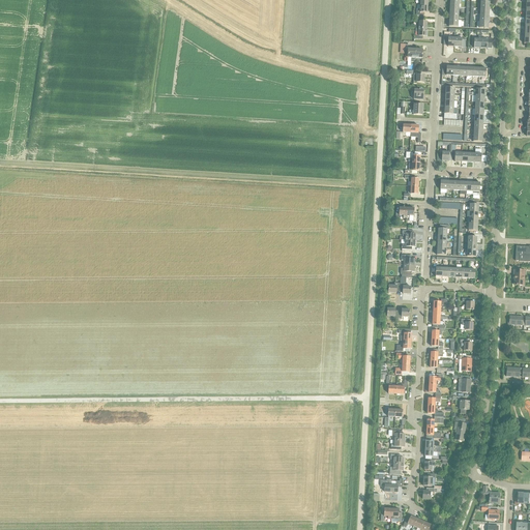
[(429,5),(420,5),(420,9),(416,9),(416,16),(424,17),(424,12),(428,12),(429,5)]
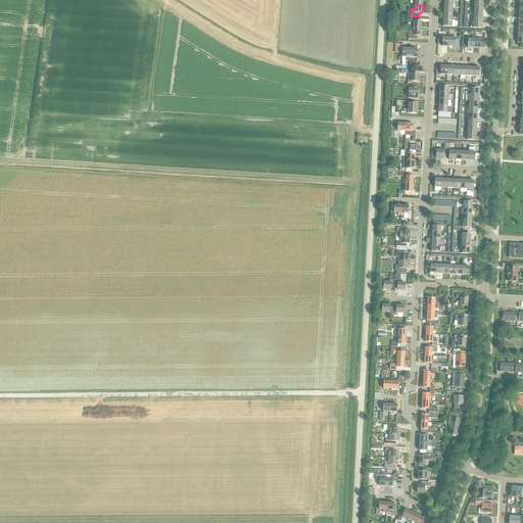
[(410,26),(410,29),(421,30),(422,22),(418,21),(418,18),(411,18),(411,21),(414,21),(413,26),(410,26)]
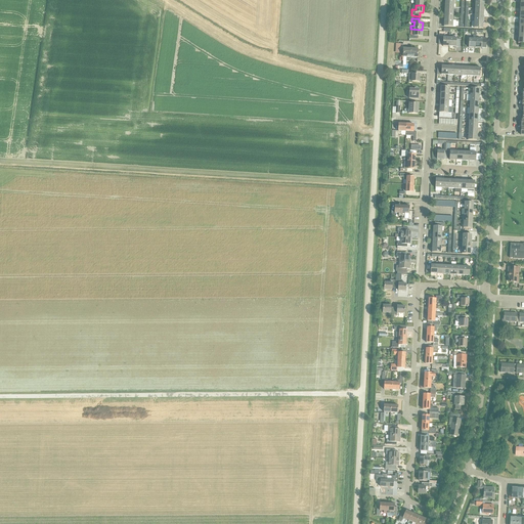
[(422,30),(410,29),(410,32),(413,32),(413,36),(410,36),(410,39),(418,39),(418,36),(422,37),(422,30)]
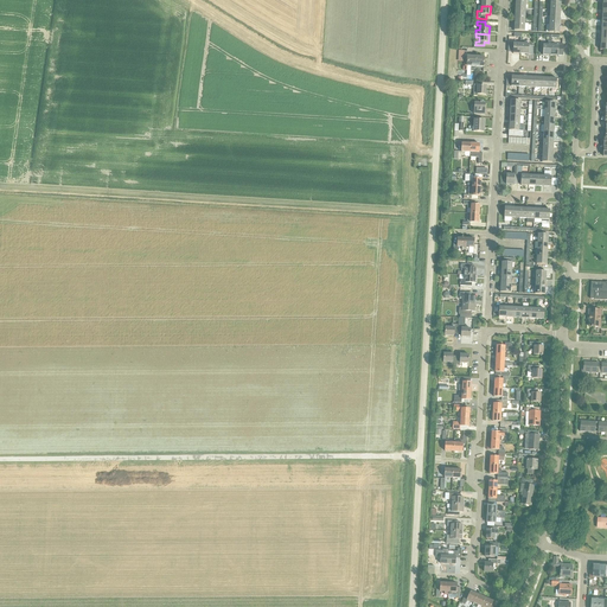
[(513,55),(521,55),(521,44),(509,43),(508,52),(513,52),(513,55)]
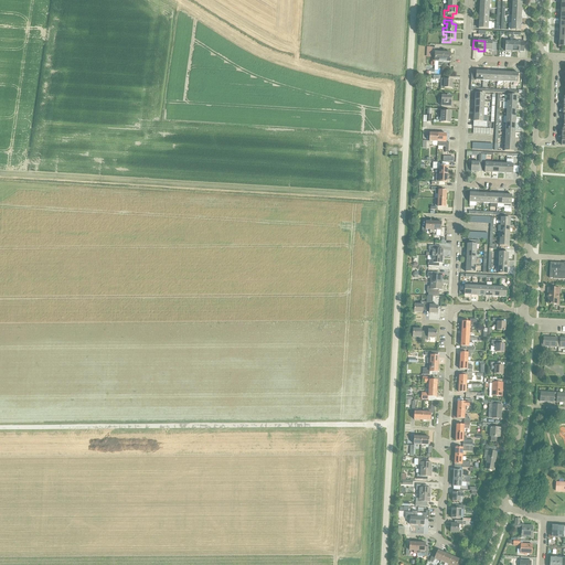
[(484,41),(484,51),(497,51),(497,43),(492,43),(492,41),(484,41)]
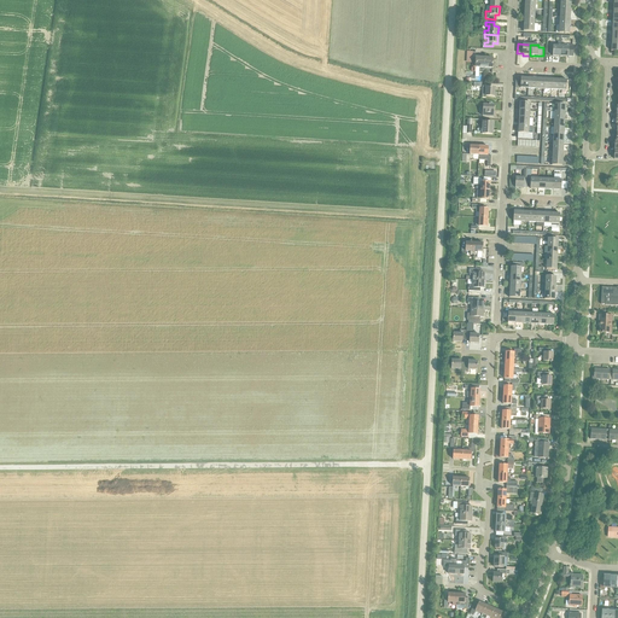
[(569,45),(561,45),(560,57),(569,58),(569,57),(573,57),(573,46),(569,45)]
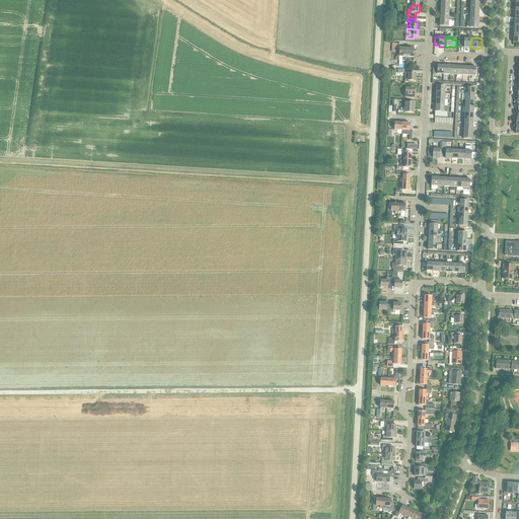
[(406,62),(406,58),(406,49),(400,49),(399,54),(396,53),(396,61),(399,61),(399,57),(402,58),(402,62),(406,62)]
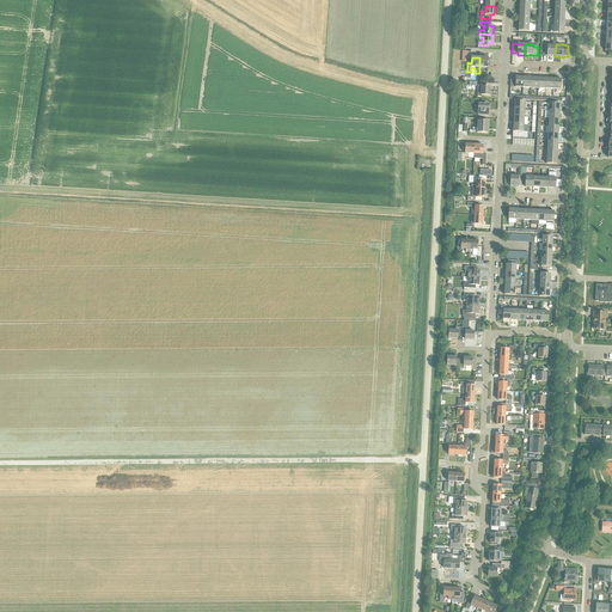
[(479,57),(479,68),(488,68),(487,73),(491,73),(491,65),(488,63),(488,59),(479,57)]
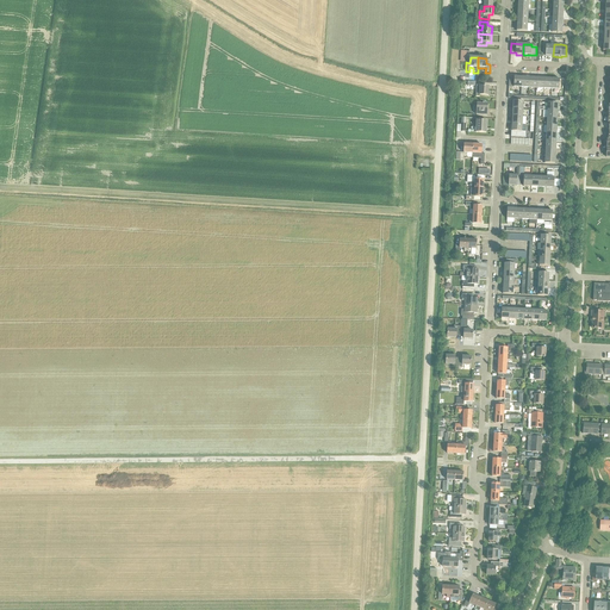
[(522,78),(515,76),(514,79),(509,78),(509,87),(521,88),(522,78)]
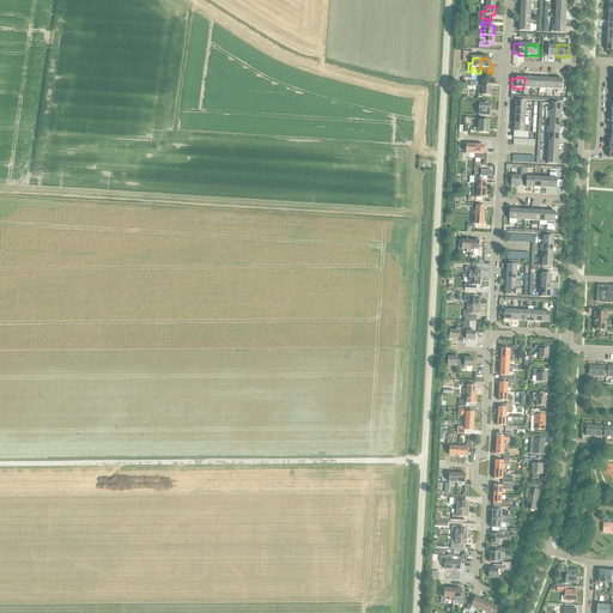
[(479,86),(479,91),(478,97),(481,97),(481,96),(491,96),(491,87),(483,87),(483,86),(479,86)]
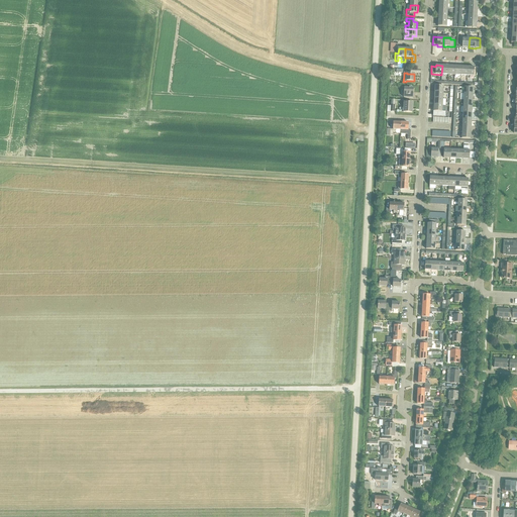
[(404,98),(413,98),(413,88),(404,88),(402,88),(402,91),(404,91),(404,98)]
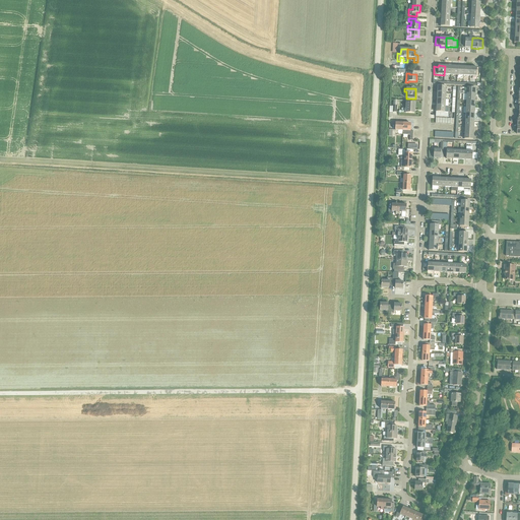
[(406,113),(414,114),(414,104),(406,103),(406,113)]
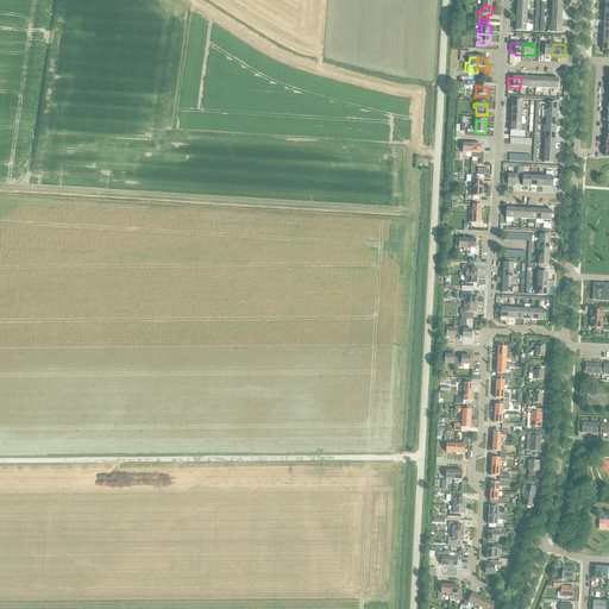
[(510,124),(510,137),(525,138),(525,132),(525,127),(521,127),(521,124),(510,124)]
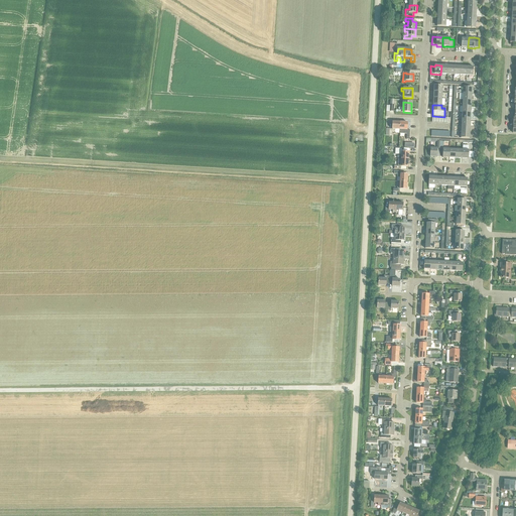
[(399,133),(400,132),(400,122),(393,122),(392,129),(386,129),(386,135),(392,136),(392,132),(395,132),(396,133),(399,133)]
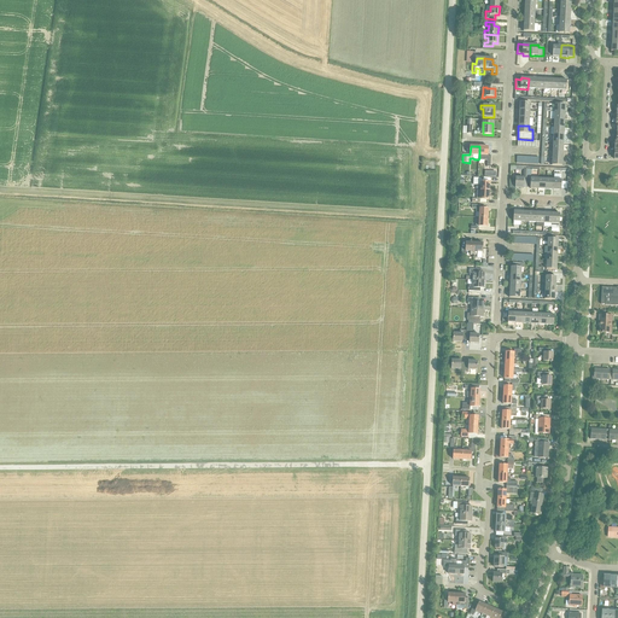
[(479,146),(479,158),(479,161),(487,161),(487,167),(490,167),(491,156),(488,156),(488,147),(479,146)]
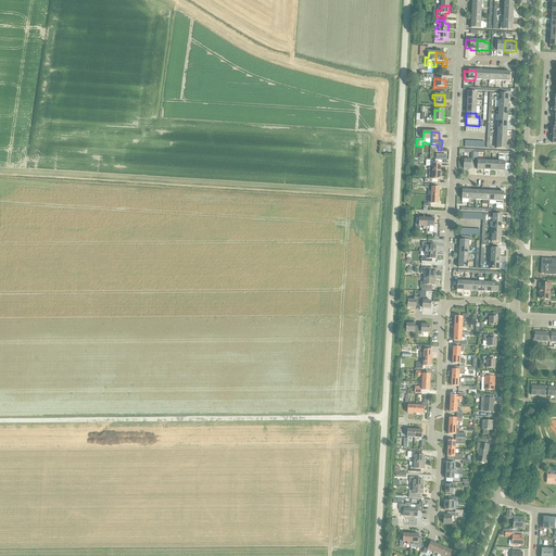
[(465,150),(465,152),(471,152),(470,160),(471,160),(475,161),(475,153),(475,150),(465,150)]
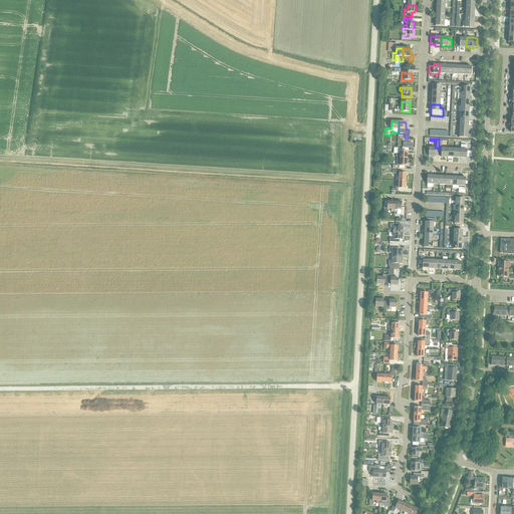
[(401,155),(400,159),(407,159),(408,152),(401,152),(401,149),(395,149),(394,154),(401,155)]
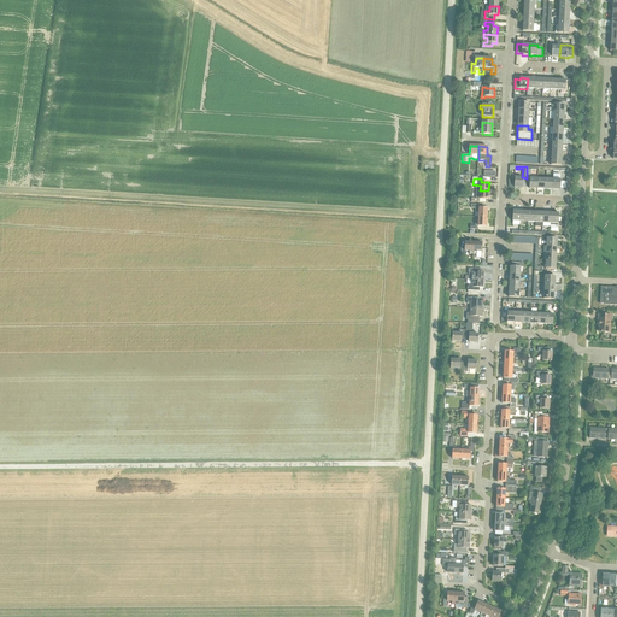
[(472,199),(471,203),(480,203),(480,199),(488,200),(488,191),(480,191),(476,191),(476,195),(476,199),(472,199)]
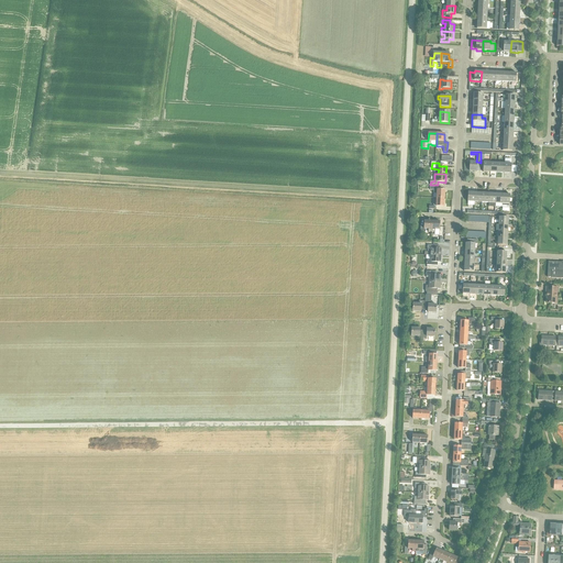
[(437,194),(437,198),(444,199),(445,190),(438,190),(438,187),(430,187),(430,190),(434,190),(434,194),(437,194)]
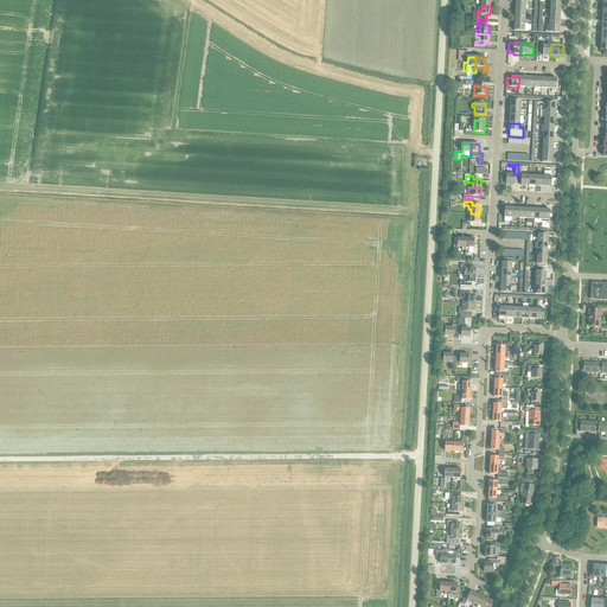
[(479,215),(471,213),(471,219),(467,219),(467,222),(462,222),(462,225),(471,225),(471,223),(479,223),(479,215)]
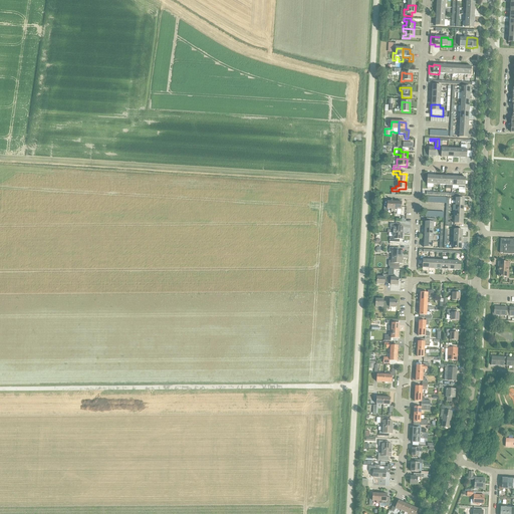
[(392,212),(395,212),(395,202),(388,202),(388,207),(384,207),(383,214),(388,214),(388,209),(392,209),(392,212)]
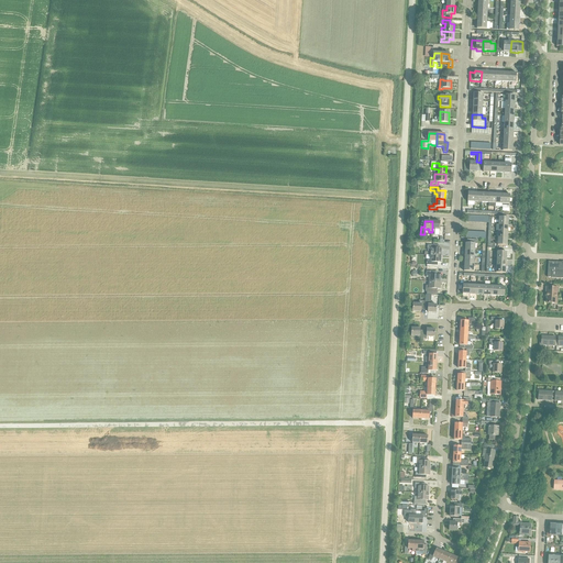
[(432,221),(432,232),(435,232),(435,230),(440,230),(439,235),(443,235),(443,228),(440,228),(440,222),(432,221)]
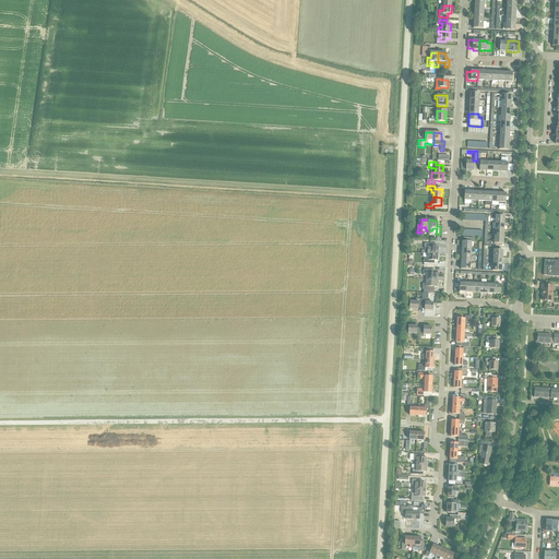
[(462,241),(462,249),(472,249),(472,242),(474,242),(475,238),(464,238),(463,241),(462,241)]
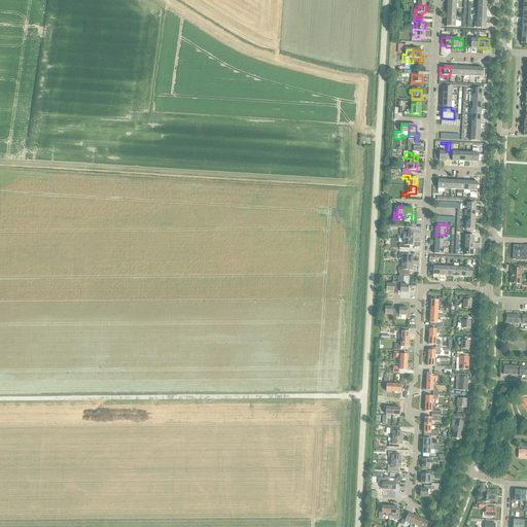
[(403,235),(403,239),(413,240),(414,233),(411,233),(411,231),(400,230),(400,235),(403,235)]
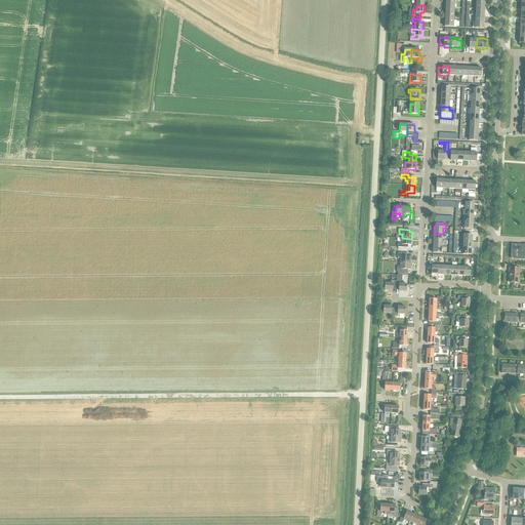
[(411,239),(402,238),(401,242),(399,242),(398,247),(408,248),(408,245),(411,245),(411,239)]
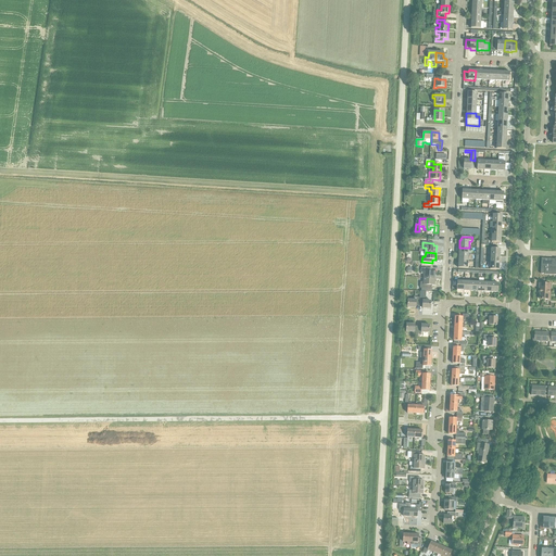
[(555,275),(555,258),(542,258),(541,274),(544,274),(544,275),(555,275)]
